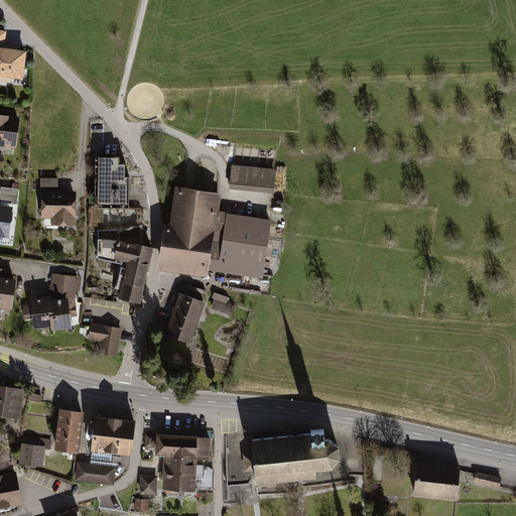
[(6,32),(0,31),(0,79),(23,82),(25,52),(5,49),(6,32)]
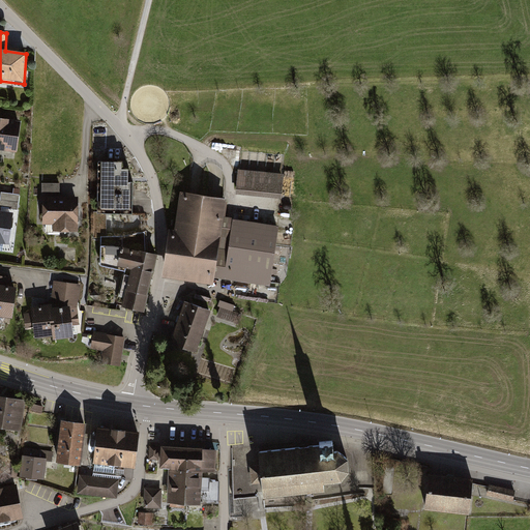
[(19,121),(0,118),(0,152),(16,155),(19,121)]
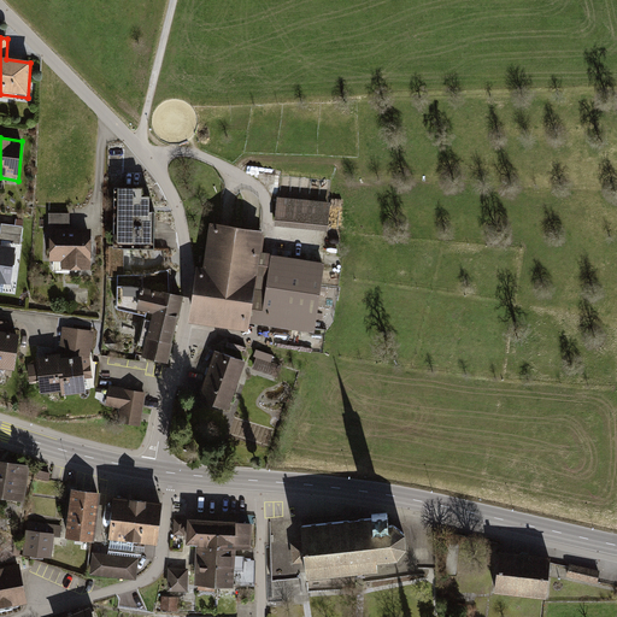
[(140,191),(113,189),(112,250),(154,251),(154,215),(148,215),(148,199),(140,199),(140,191)]
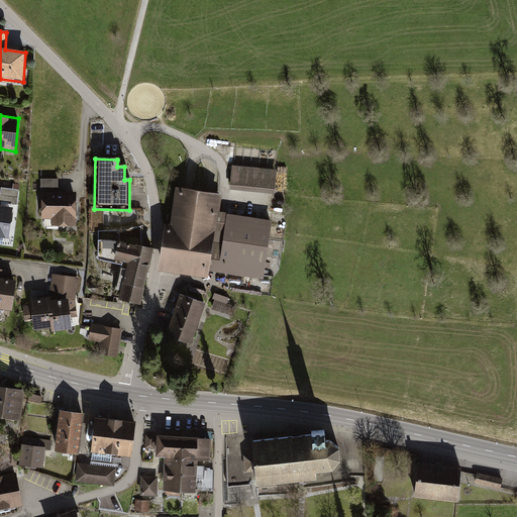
[(276,170),(233,167),(230,191),(274,194),(276,170)]
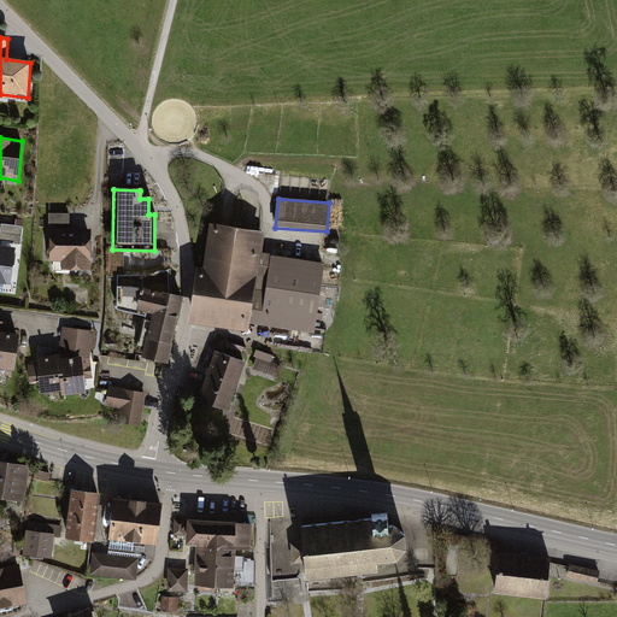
[(69,215),(48,215),(50,263),(60,263),(60,271),(92,271),(90,230),(69,231),(69,215)]
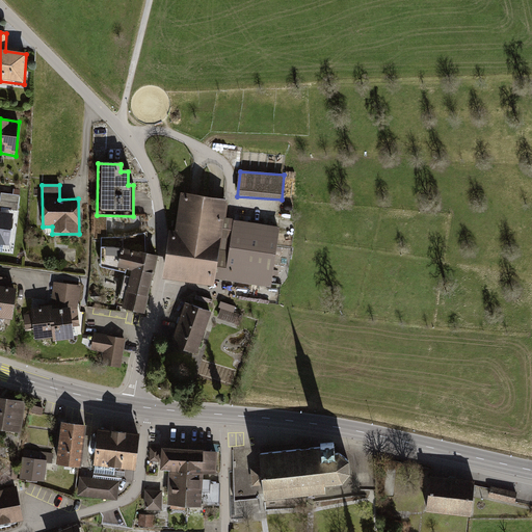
[(19,196),(1,194),(0,204),(0,210),(18,213),(19,196)]
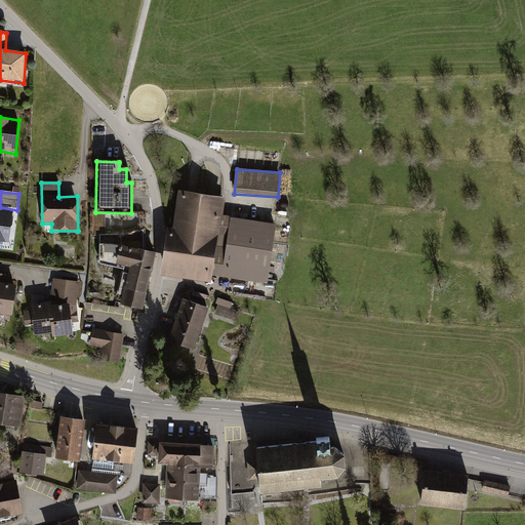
[(220,199),(182,193),(175,233),(170,232),(165,267),(209,273),(220,199)]
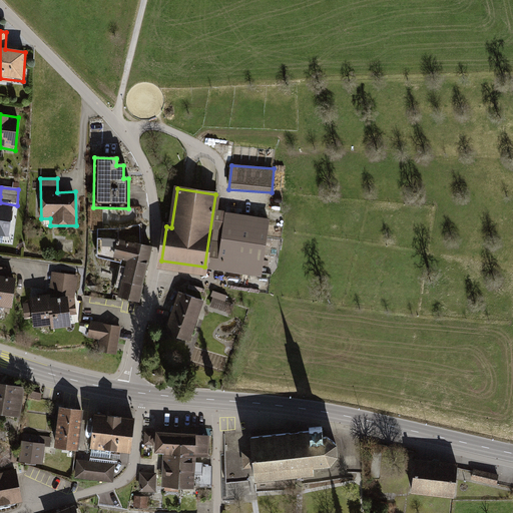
[(0,235),(8,237),(11,208),(0,206),(0,235)]
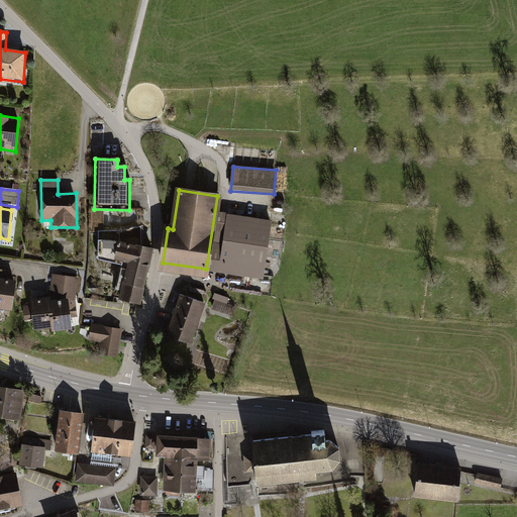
[(271,222),(227,216),(220,269),(263,275),(271,222)]
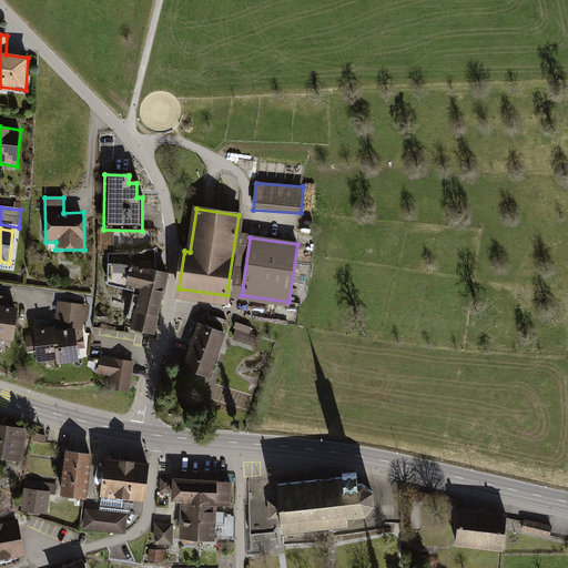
[(129,264),(108,264),(107,285),(133,291),(125,327),(154,335),(168,274),(129,264)]
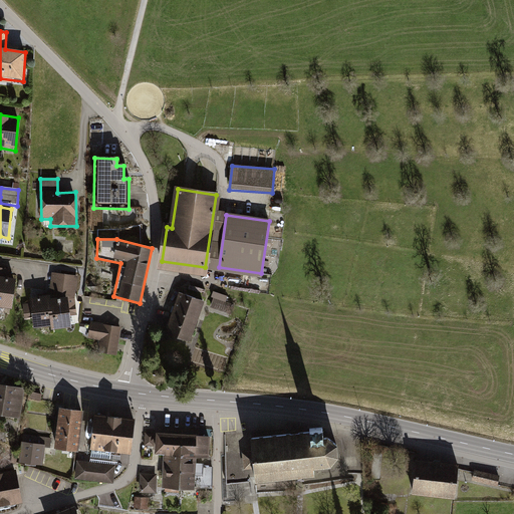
[(0,308),(11,310),(14,280),(8,279),(9,271),(0,269),(0,308)]
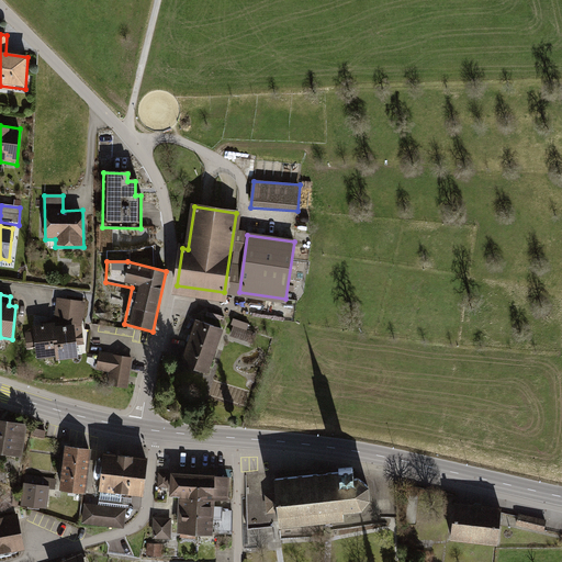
[(52,325),(32,326),(32,332),(25,332),(27,350),(34,350),(36,360),(55,358),(55,362),(77,358),(76,347),(85,346),(83,325),(88,303),(55,299),(52,325)]
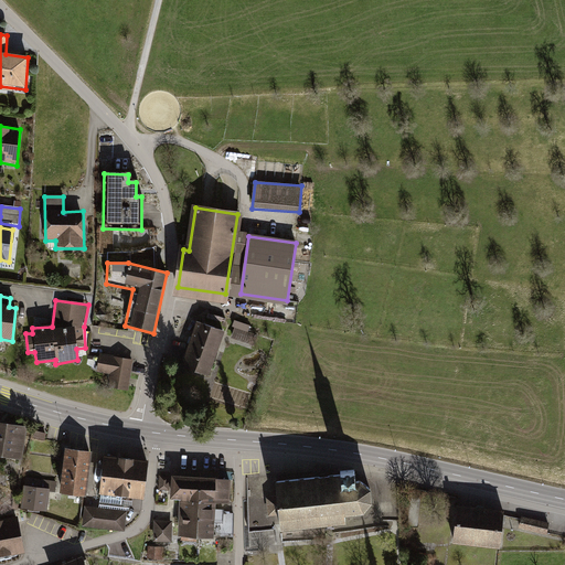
[(248,341),(251,323),(235,321),(233,339),(248,341)]
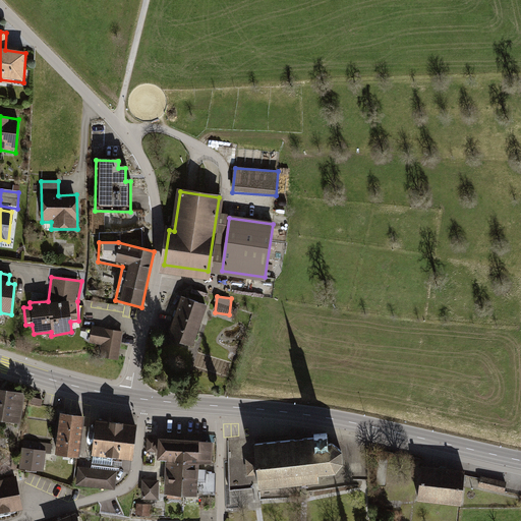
[(206,304),(183,297),(176,316),(198,325),(206,304)]
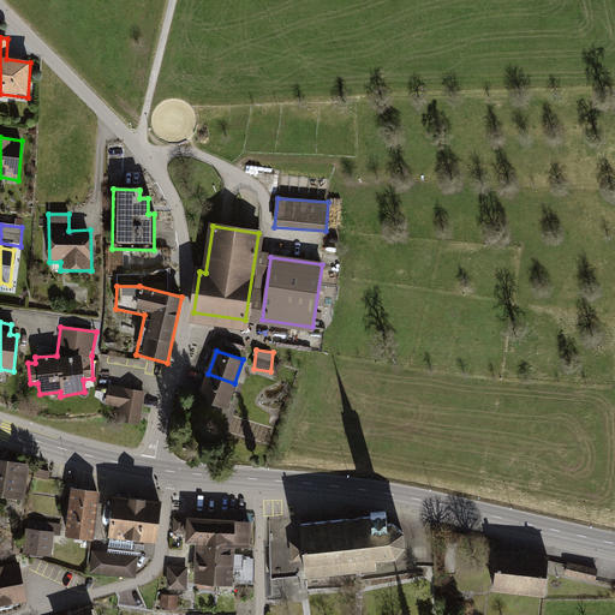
[(234,383),(208,374),(199,398),(226,407),(234,383)]
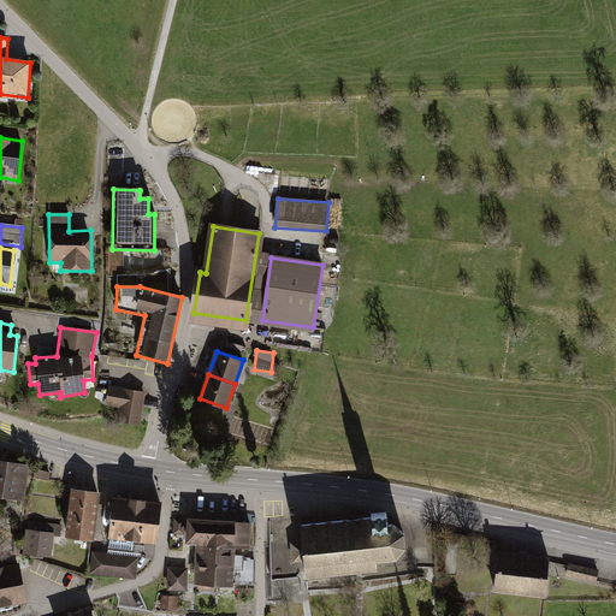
[(144,391),(110,386),(106,406),(119,408),(117,425),(140,428),(144,391)]
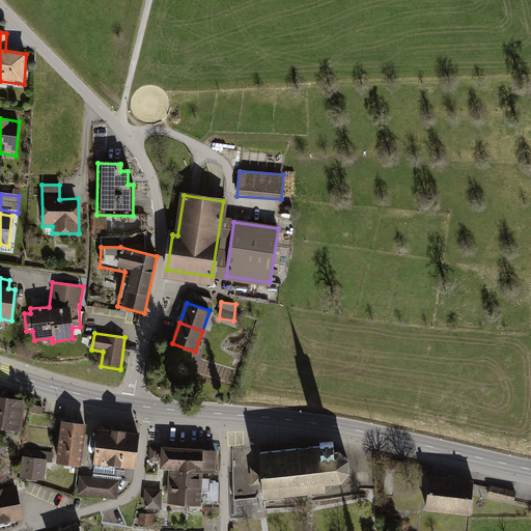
[(0,429),(20,434),(24,401),(0,398),(0,429)]
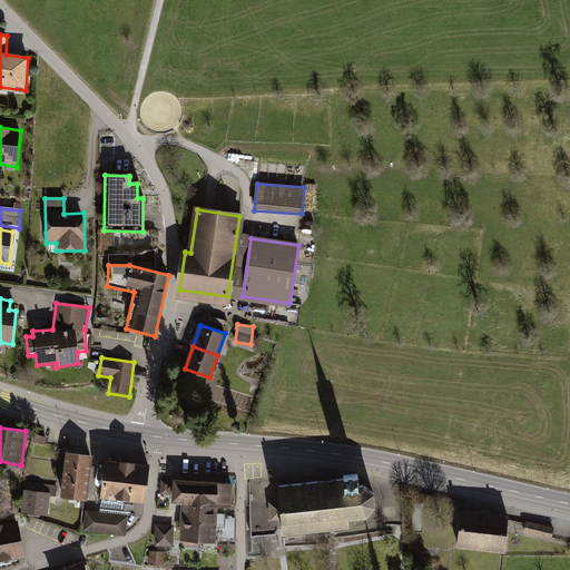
[(92,455),(65,452),(59,498),(86,502),(92,455)]
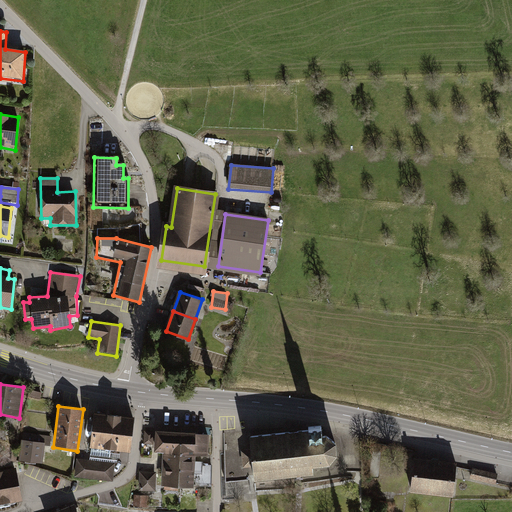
[(131,417),(93,413),(89,451),(127,455),(131,417)]
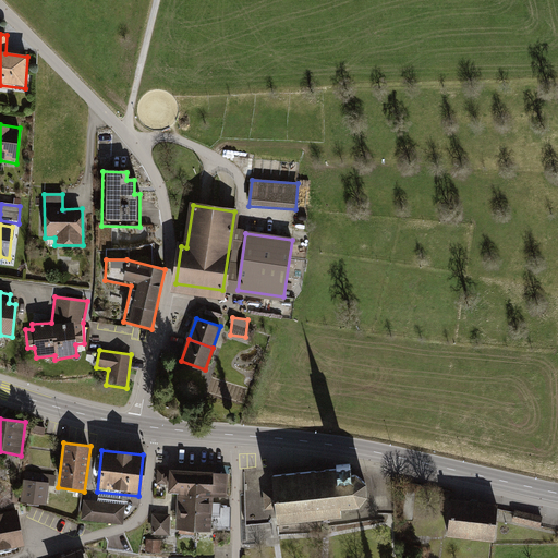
[(337,468),(273,475),(274,492),(264,492),(266,508),(276,507),(278,521),(320,517),(322,522),(329,521),(329,516),(341,514),(340,506),(358,504),(366,495),(364,483),(354,475),(351,475),(349,463),(337,464),(337,468)]
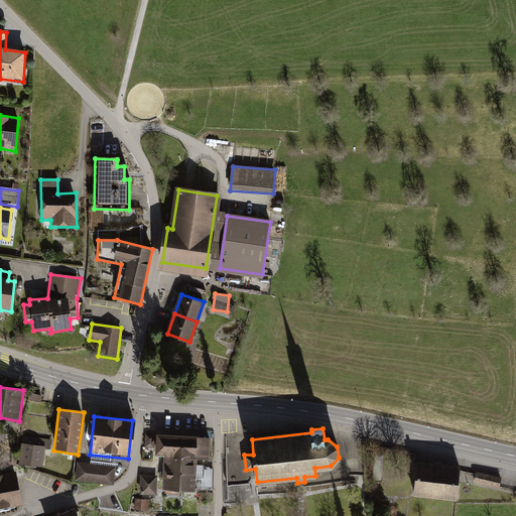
[(211,439),(155,435),(155,457),(162,458),(160,493),(195,495),(196,461),(211,462),(211,439)]
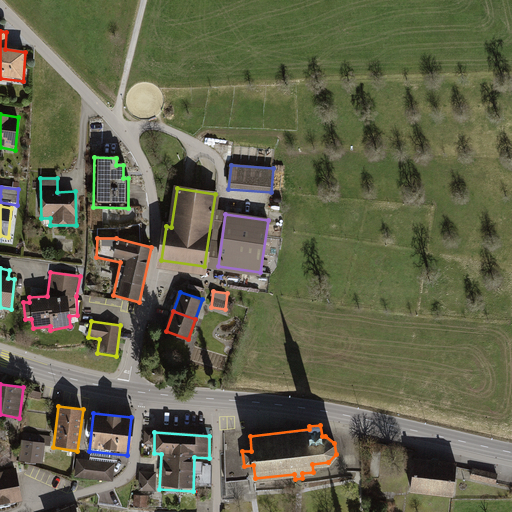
[(44,445),(22,441),(19,461),(41,464),(44,445)]
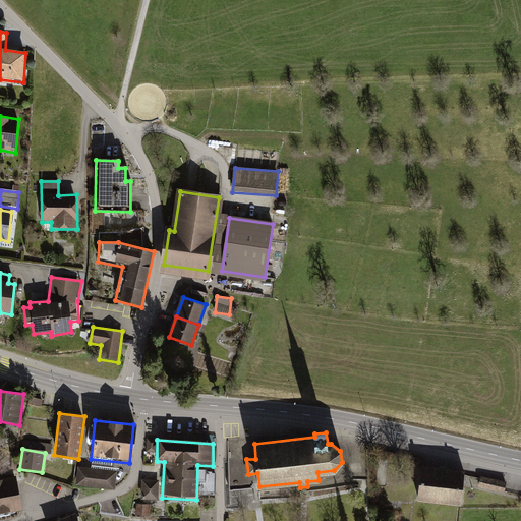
[(464,469),(422,465),(418,501),(460,506),(464,469)]
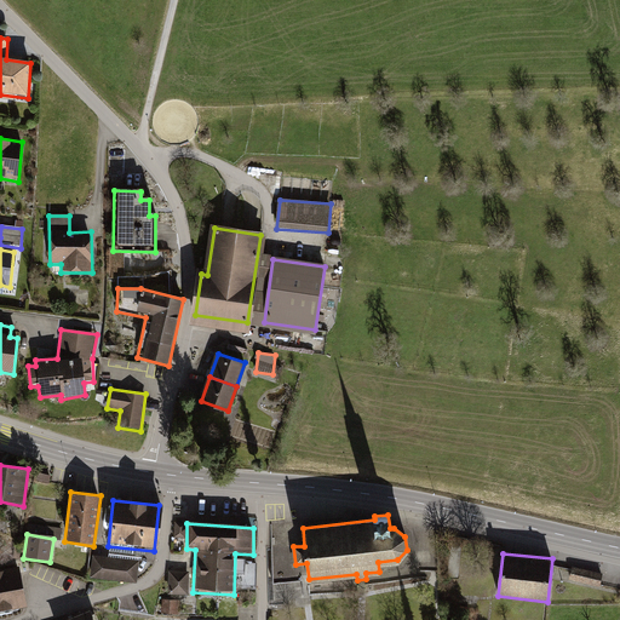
[(138,562),(92,557),(90,583),(136,584),(138,562)]
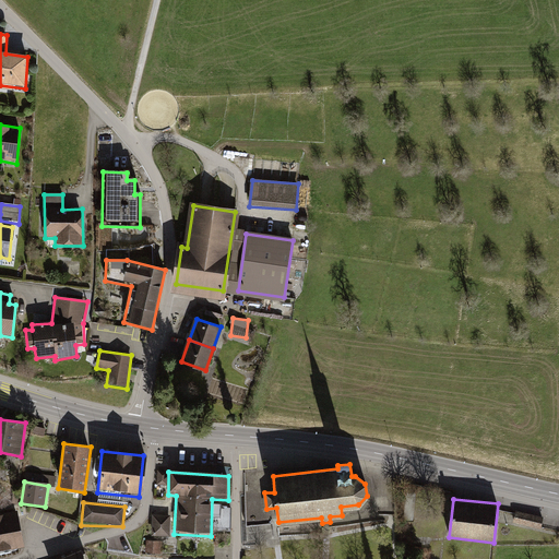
[(16,512),(0,514),(0,552),(24,549),(16,512)]
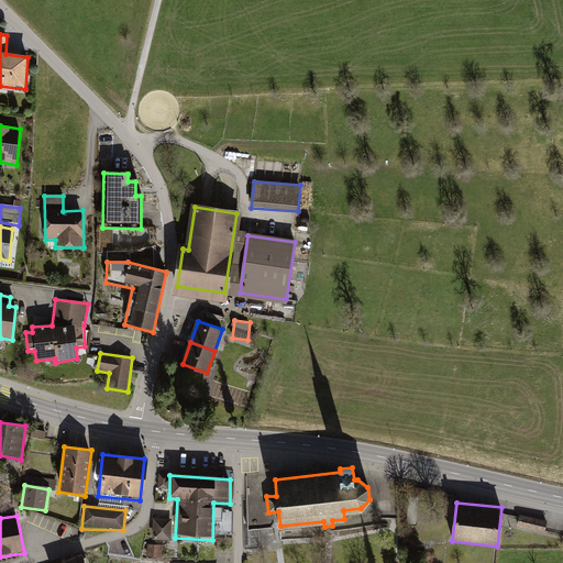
[(547,522),(518,516),(517,528),(543,534),(547,522)]
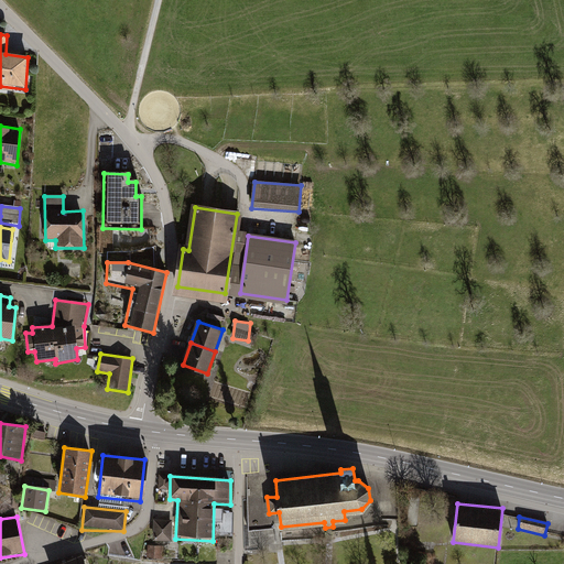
[(171,521),(153,522),(154,543),(171,543),(171,521)]
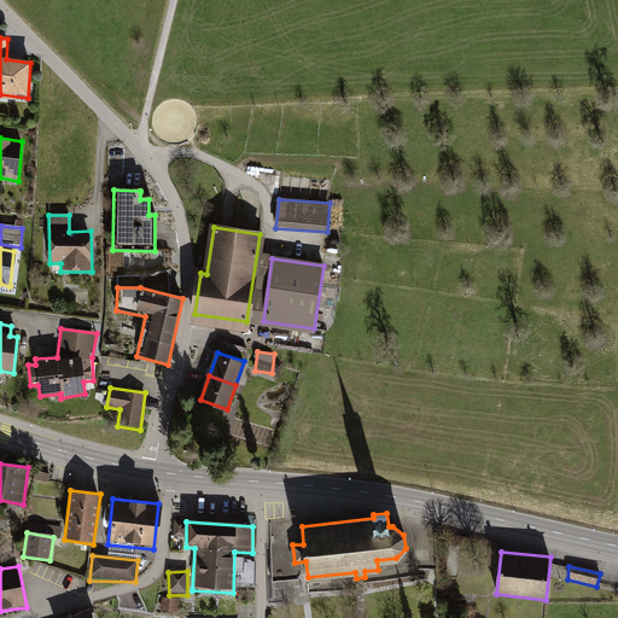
[(173,601),(161,601),(161,613),(173,614),(173,601)]
